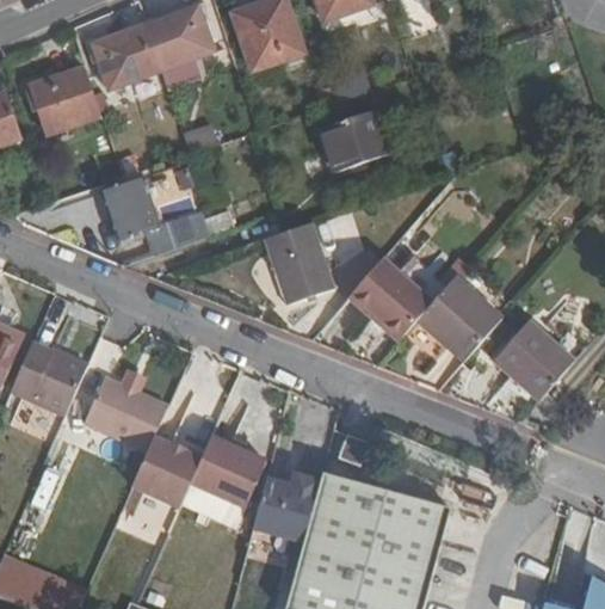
[(304,48),(288,0),(271,0),(238,12),(255,65),(304,48)]
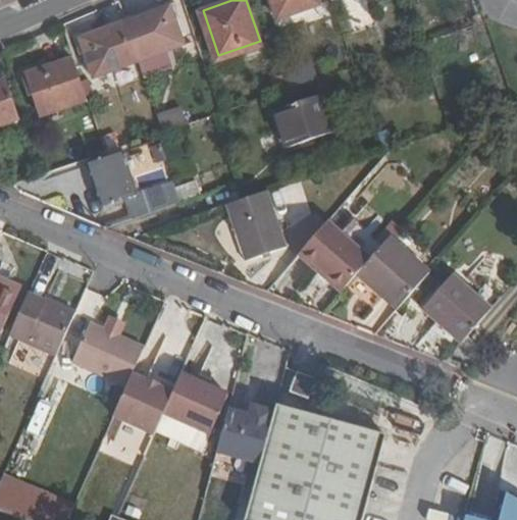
[(321,7),(318,0),(276,0),(282,19),(321,7)]
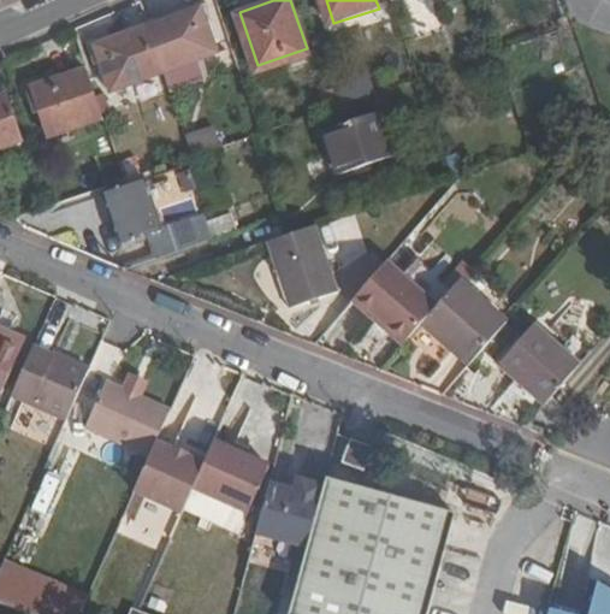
[(202,6),(150,25),(165,69),(163,70),(169,89),(205,76),(199,58),(218,51),(202,6)]
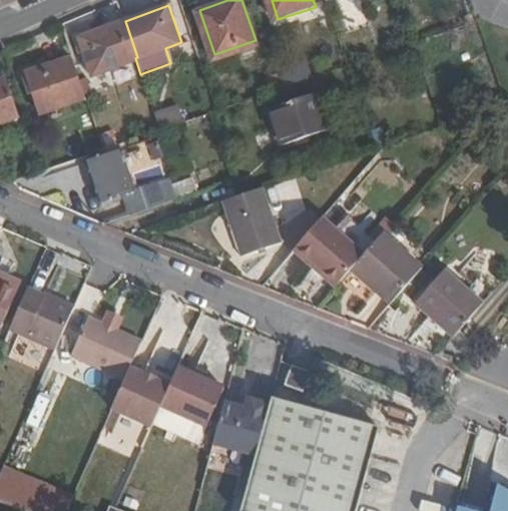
[(134,59),(121,22),(79,37),(91,73),(134,59)]
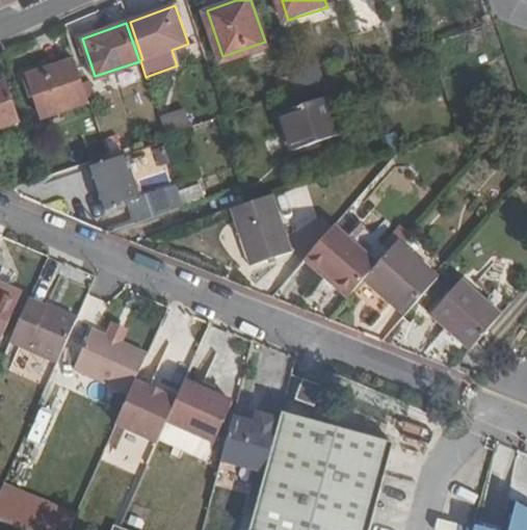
[(90,102),(76,58),(30,75),(45,116),(90,102)]
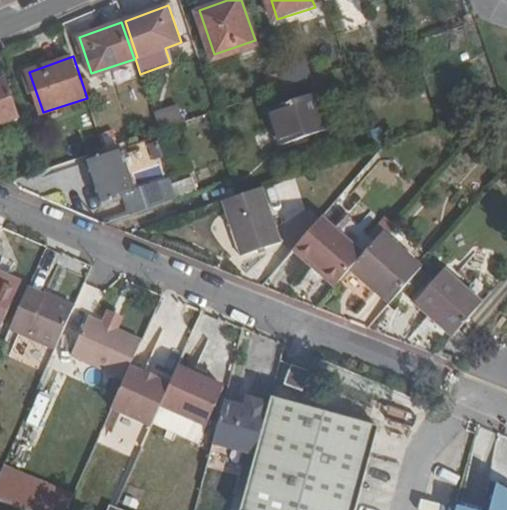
[(0,122),(18,117),(5,79),(0,80),(0,122)]
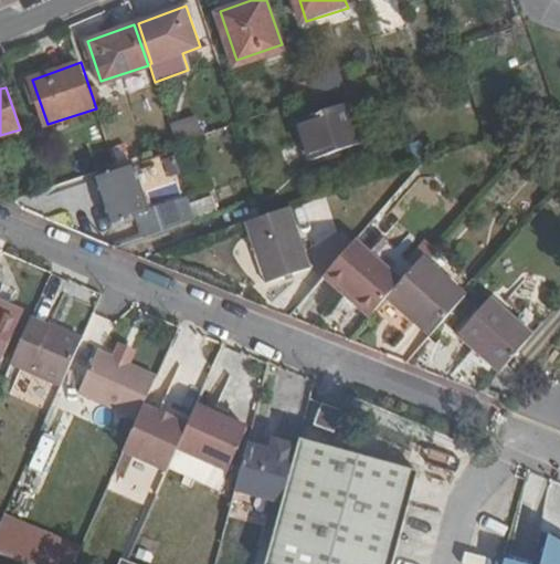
[(360,144),(346,102),(298,118),(312,160),(360,144)]
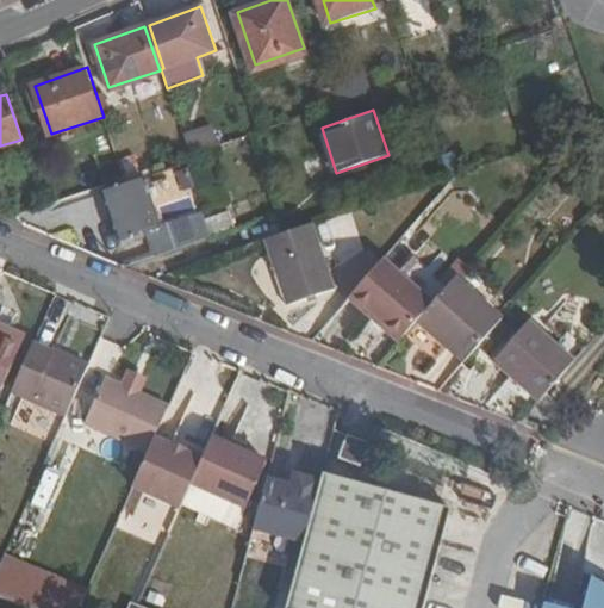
[(182,132),(190,152),(217,142),(210,123),(182,132)]
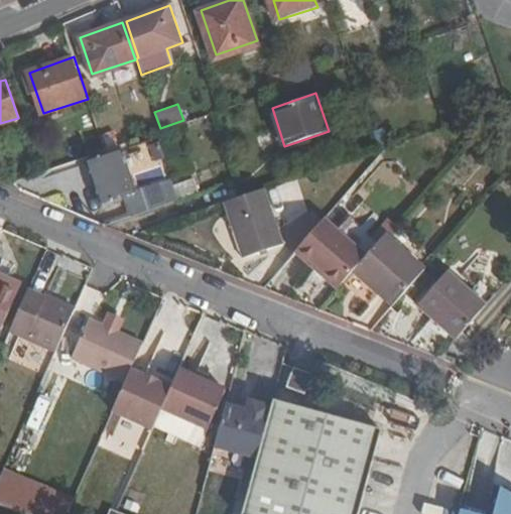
[(140,187),(126,146),(86,160),(100,201),(140,187)]
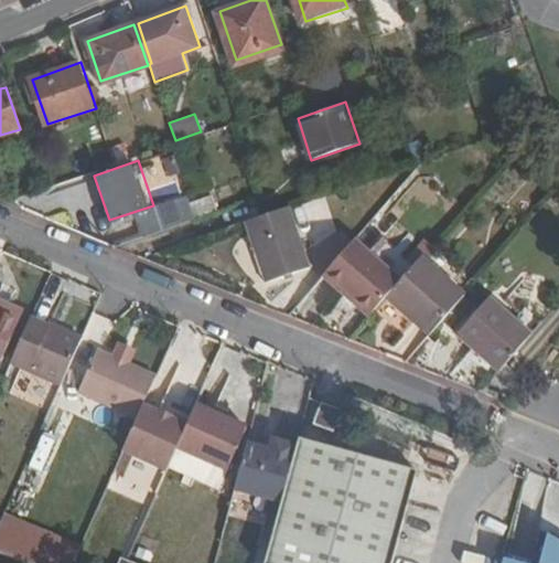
[(287,204),(242,220),(265,282),(309,266),(287,204)]
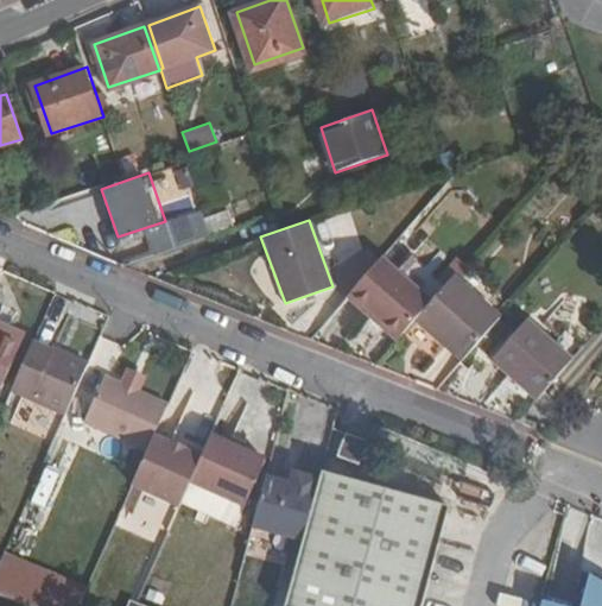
[(378,258),(347,294),(397,340),(417,316),(428,304),(378,258)]
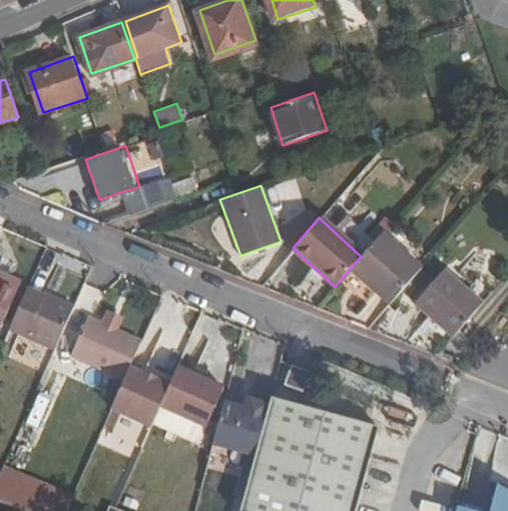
[(352,267),(394,301),(422,268),(381,234),(361,257),(352,267)]
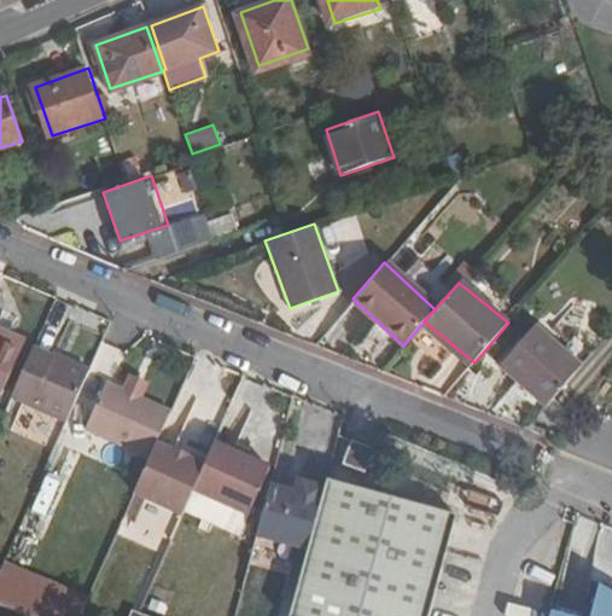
[(0,391),(3,393),(27,336),(0,324),(0,391)]
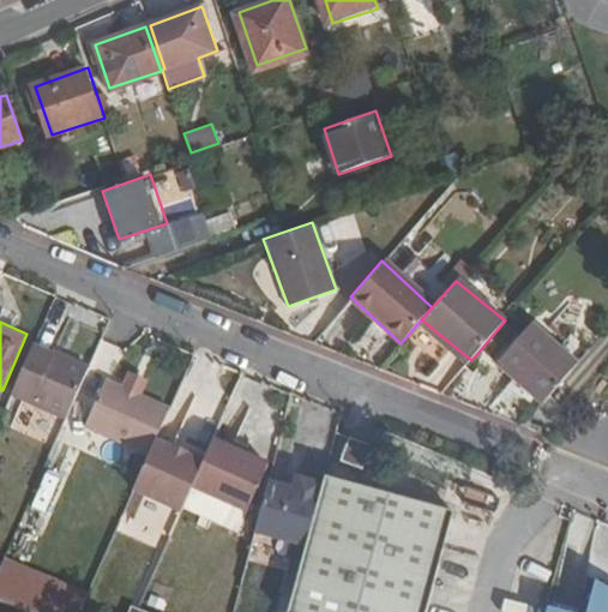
[(497,366),(545,406),(579,364),(533,324),(497,366)]
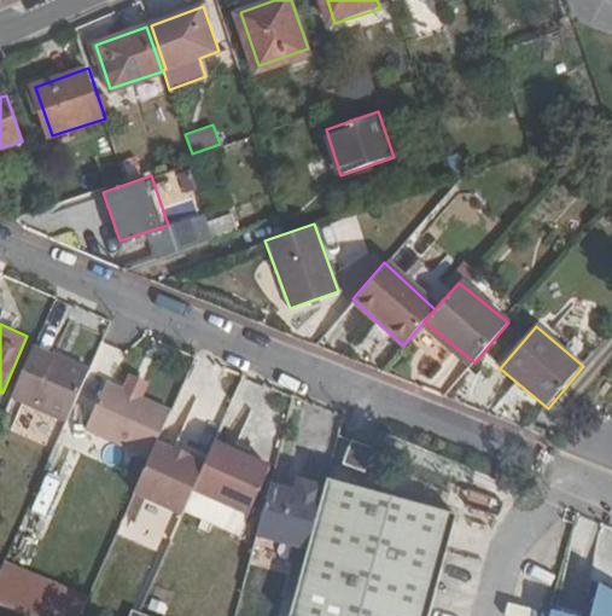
[(68,418),(91,366),(54,352),(52,353),(33,344),(31,347),(27,358),(11,394),(68,418)]
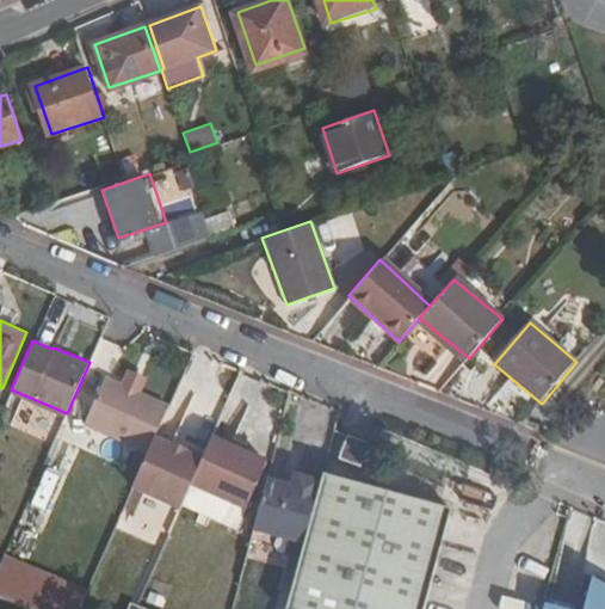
[(153,435),(170,398),(109,371),(87,418),(148,446),(153,435)]
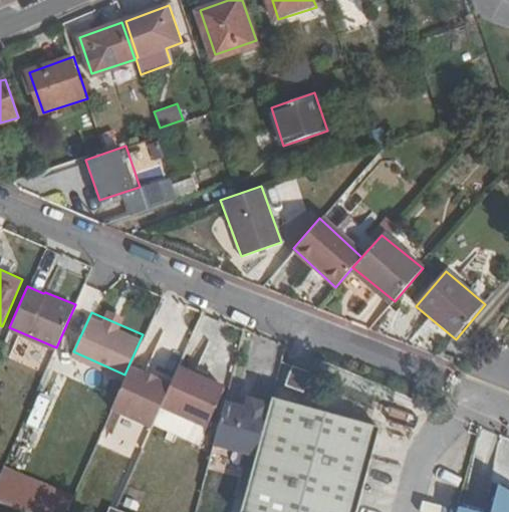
[(307,390),(314,368),(294,361),(288,384),(307,390)]
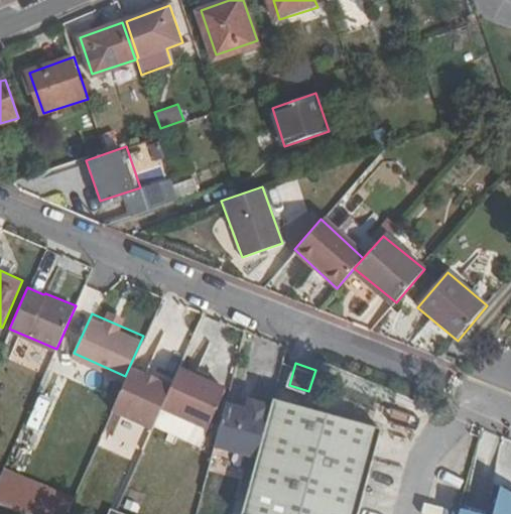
[(176,365),(168,384),(157,408),(203,428),(222,385),(176,365)]
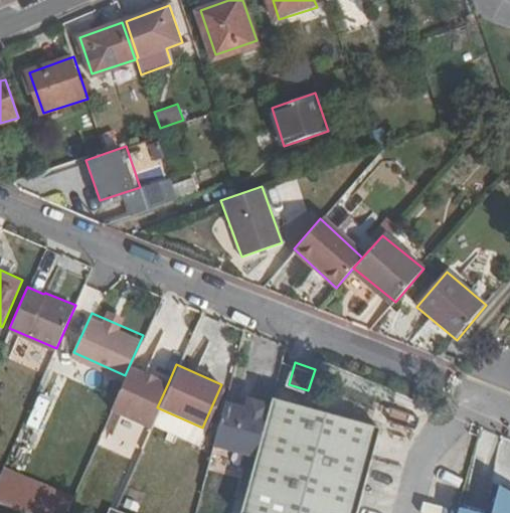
[(168,383),(129,366),(125,375),(110,410),(149,428),(157,407),(168,383)]
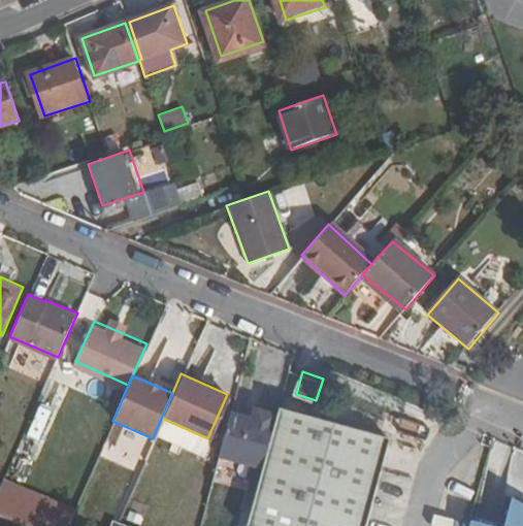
[(362,525),(388,434),(280,404),(278,416),(262,468),(251,507),(244,525),(362,525)]
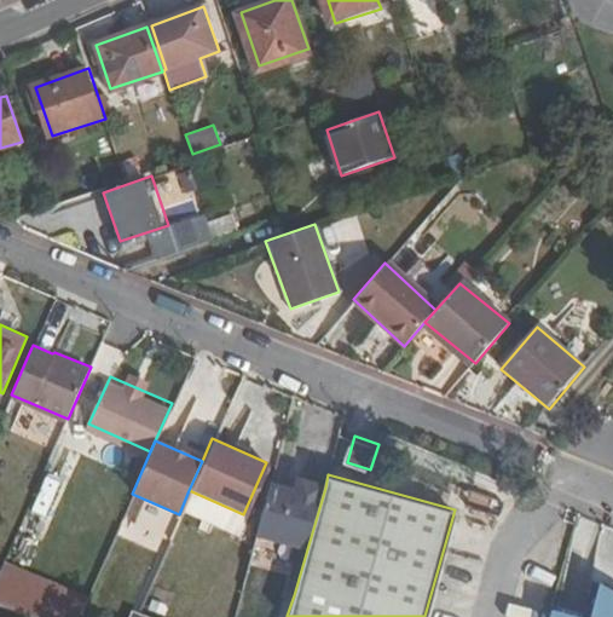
[(267,480),(253,535),(307,549),(325,488),(293,478),(290,488),(267,480)]
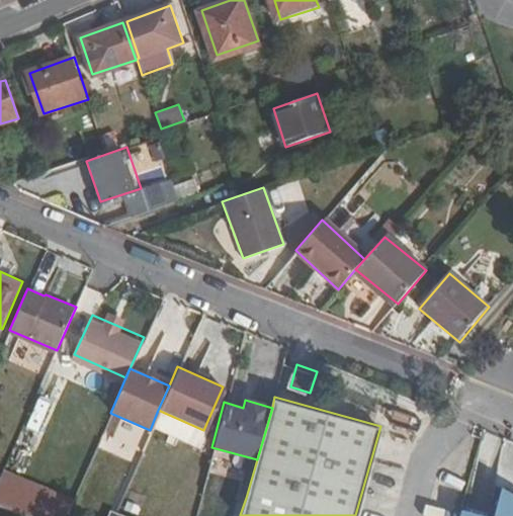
[(0,506),(22,515),(33,515),(43,495),(21,486),(23,481),(0,470),(0,506)]
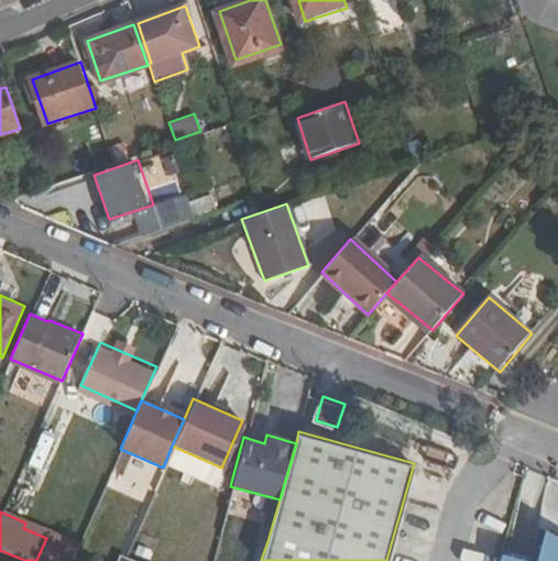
[(557,560),(557,532),(551,527),(540,560),(534,557),(533,560),(557,560)]
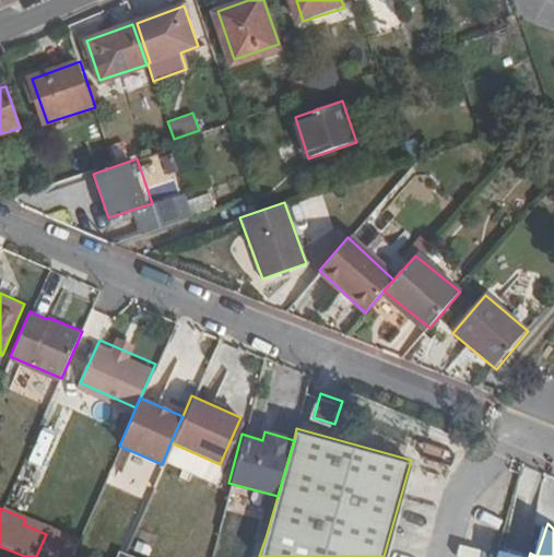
[(101,556),(106,542),(86,533),(80,547),(101,556)]
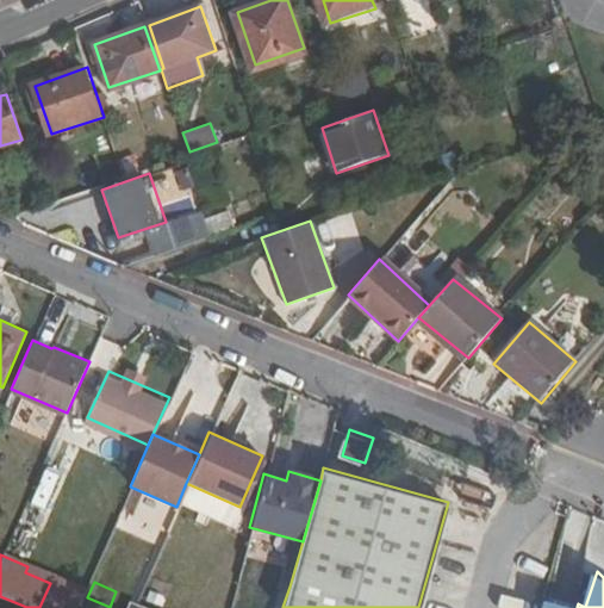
[(145,607),(147,606),(116,591),(110,607),(145,607)]
